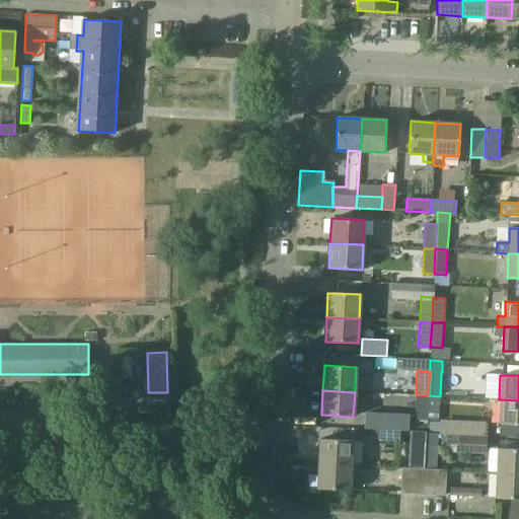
[(428,395),(416,394),(415,420),(427,421),(428,395)]
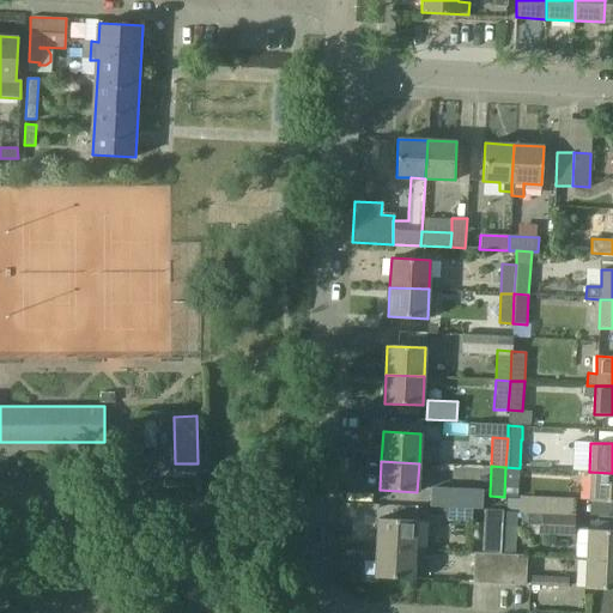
[(520,468),(505,467),(504,497),(519,497),(520,468)]
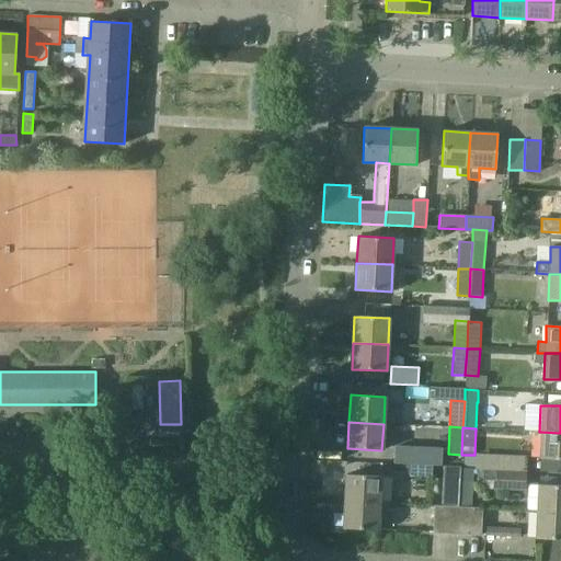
[(560,433),(539,432),(538,459),(560,459),(560,433)]
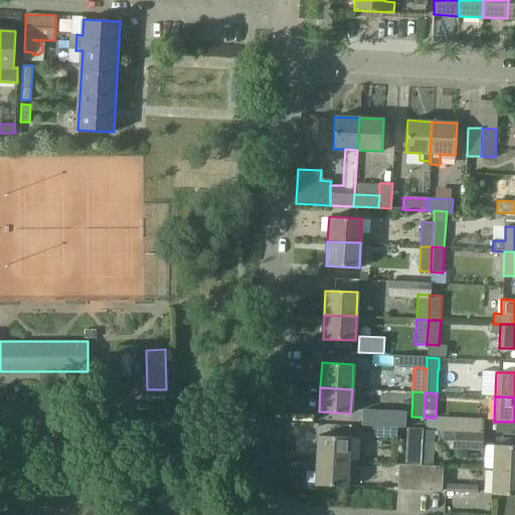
[(405,427),(405,412),(362,410),(361,425),(405,427)]
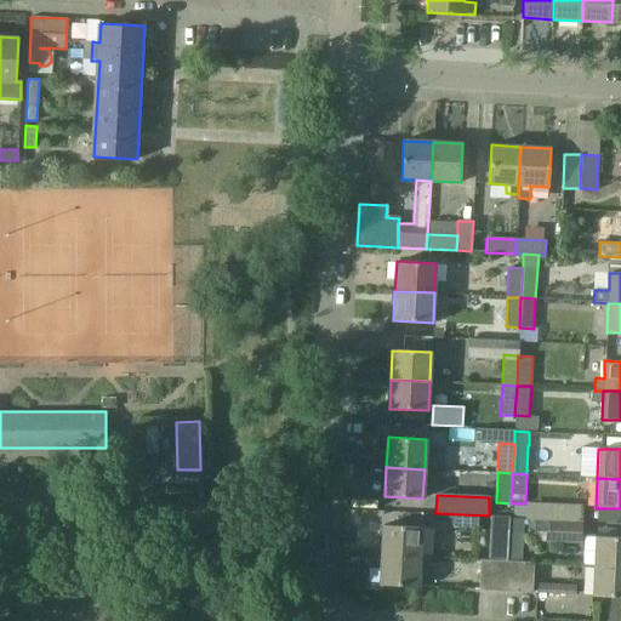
[(422,517),(397,516),(397,527),(383,525),(381,554),(420,557),(420,554),(434,556),(436,529),(422,529),(422,528),(422,517)]
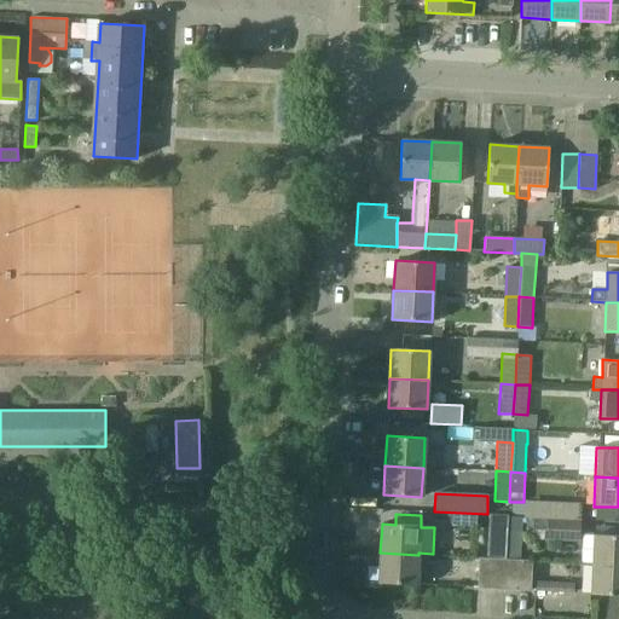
[(492,530),(491,559),(505,559),(507,531),(492,530)]
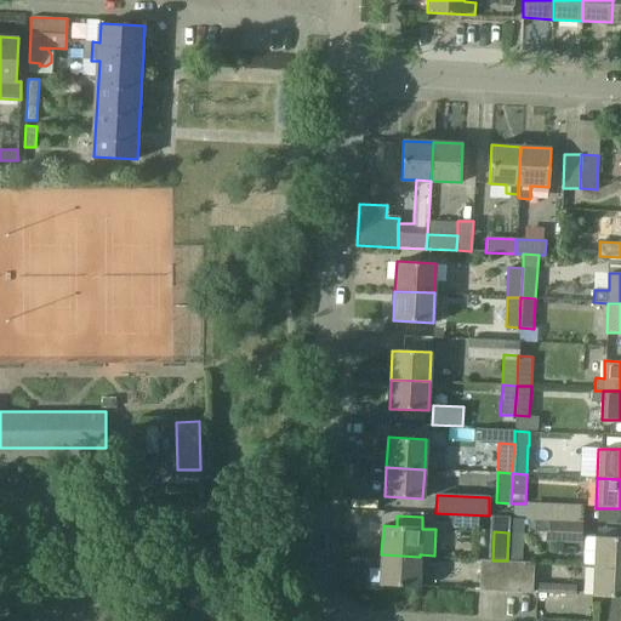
[(523,533),(508,533),(507,560),(522,562),(523,533)]
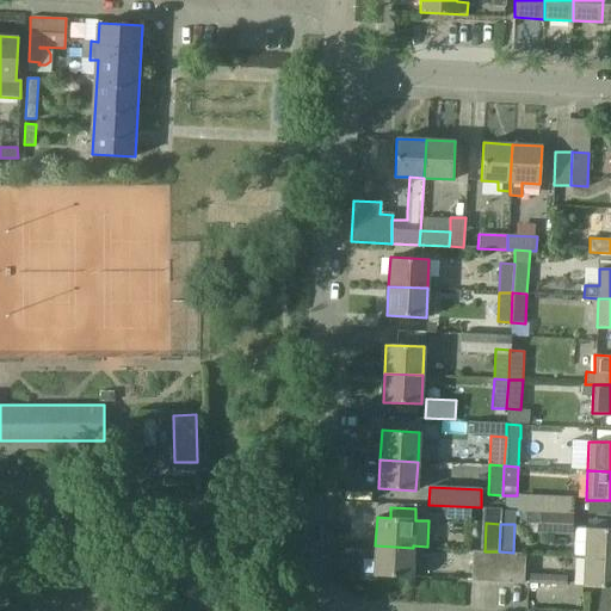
[(610,529),(585,528),(584,557),(610,557),(610,529)]
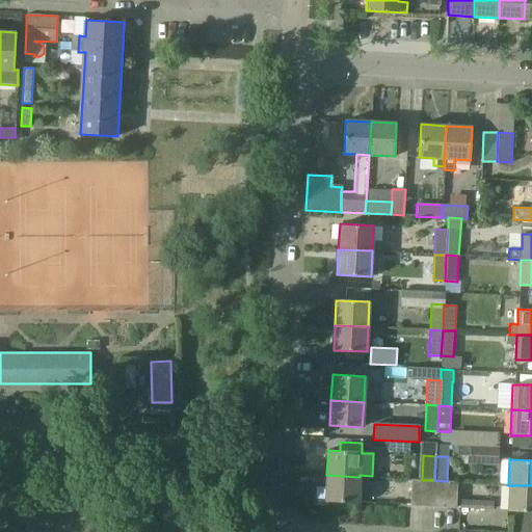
[(360,477),(326,475),(325,501),(358,503),(360,477)]
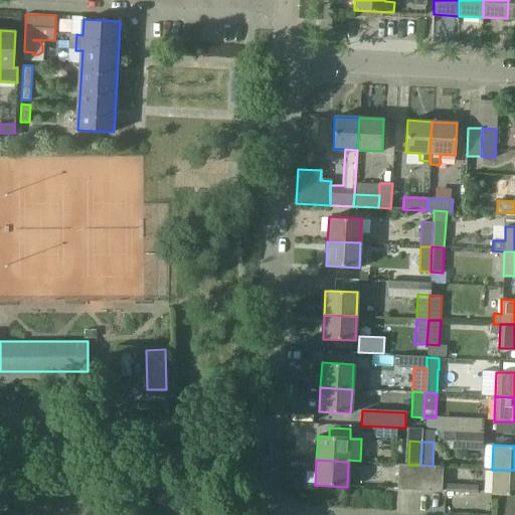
[(420,465),(408,465),(398,464),(397,489),(419,490),(420,465)]
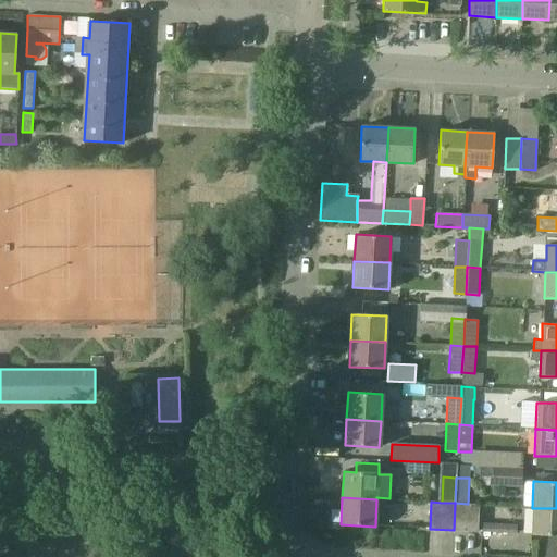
[(468,504),(455,503),(454,530),(478,532),(479,505),(468,504)]
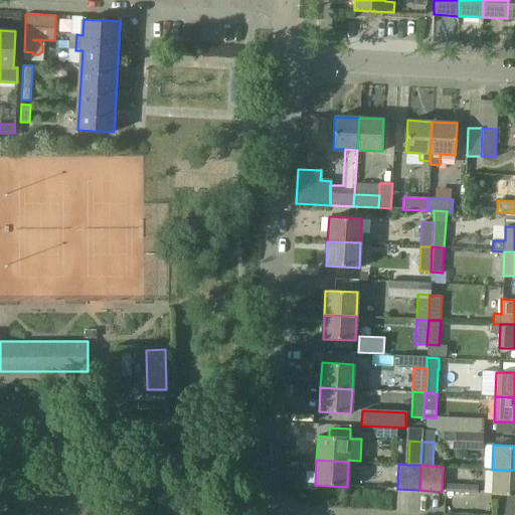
[(514,470),(492,470),(491,494),(514,495),(514,470)]
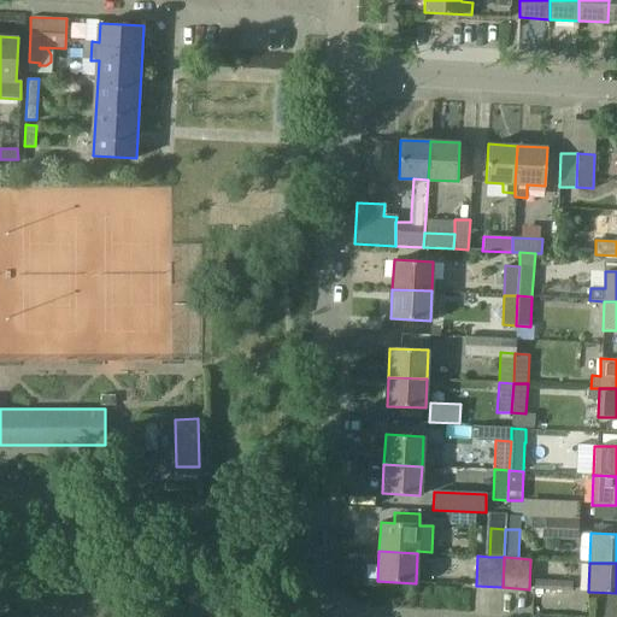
[(570,591),(570,589),(570,576),(536,575),(535,588),(570,591)]
